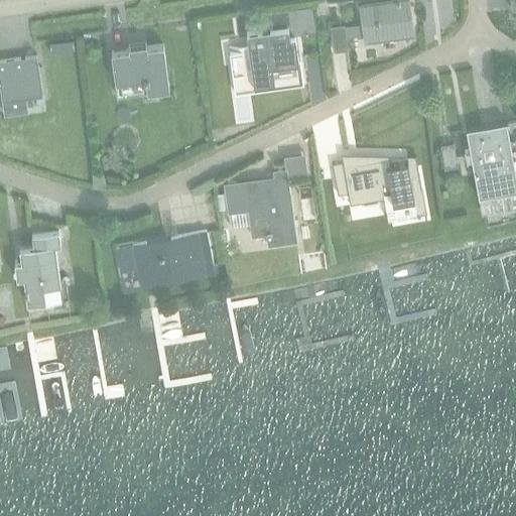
[(345,37),(363,35),(364,40),(412,33),(407,0),(396,0),(359,5),(362,24),(344,26),(343,24),(330,26),(333,51),(347,49),(345,37)]
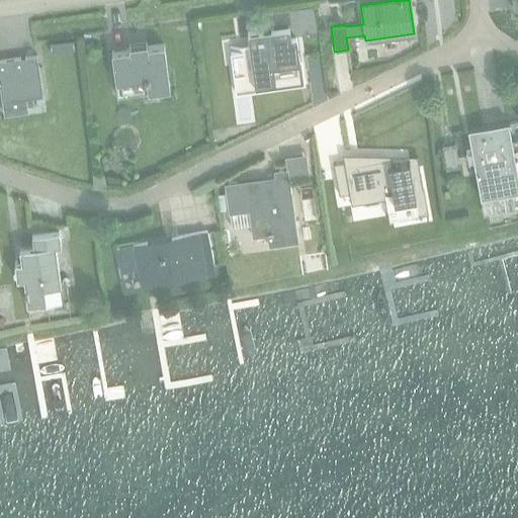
[(316,3),(319,18),(330,17),(327,2),(316,3)]
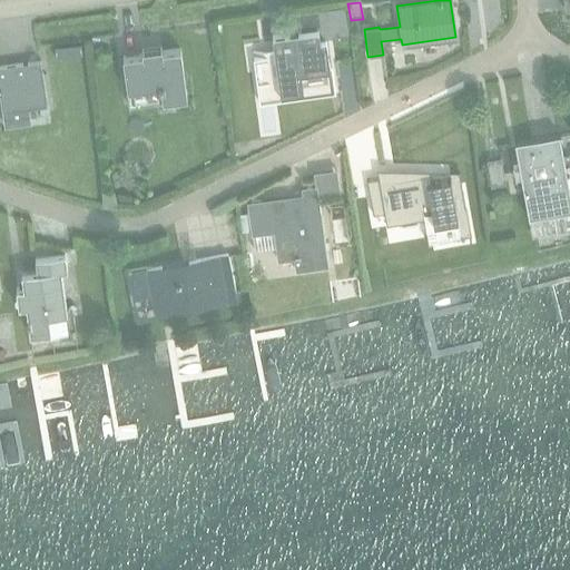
[(343,6),(317,10),(320,27),(346,23),(343,6)]
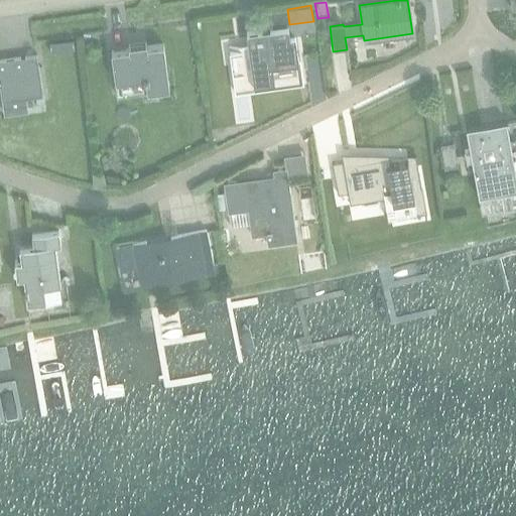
[(186,24),(174,25),(176,39),(187,38),(186,24)]
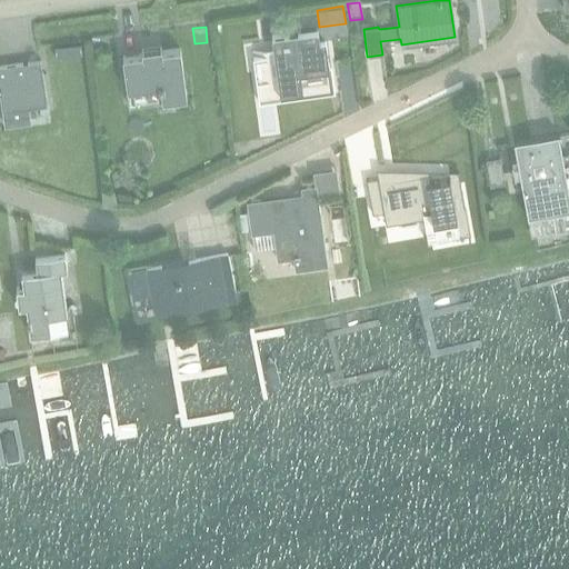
[(316,30),(272,37),(280,93),(326,87),(325,78),(329,77),(325,48),(319,49),(316,30)]
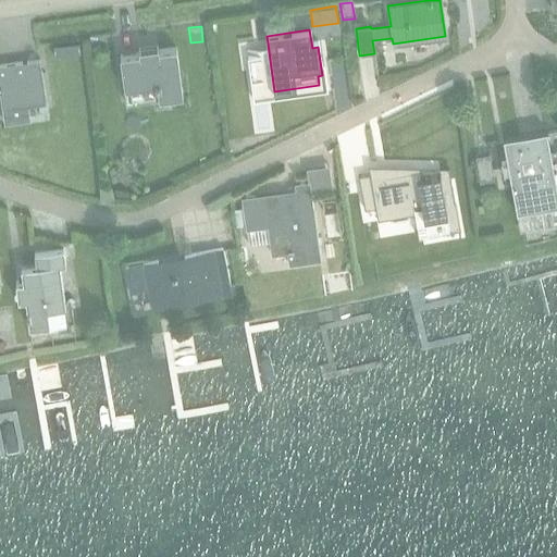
[(138,52),(120,56),(124,88),(156,84),(158,99),(182,96),(175,48),(158,50),(158,46),(138,49),(138,52)]
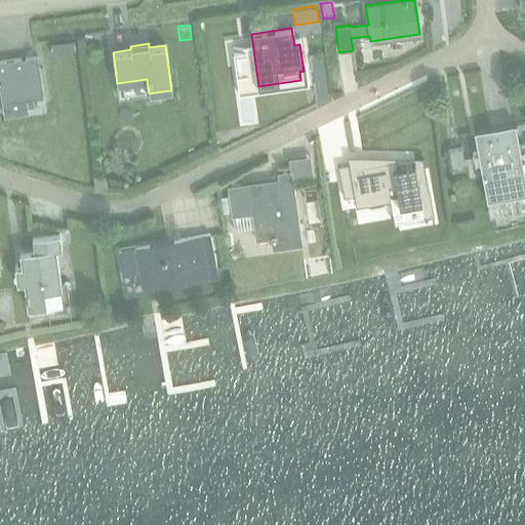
[(241,54),(234,55),(235,67),(250,65),(249,57),(242,58),(241,54)]
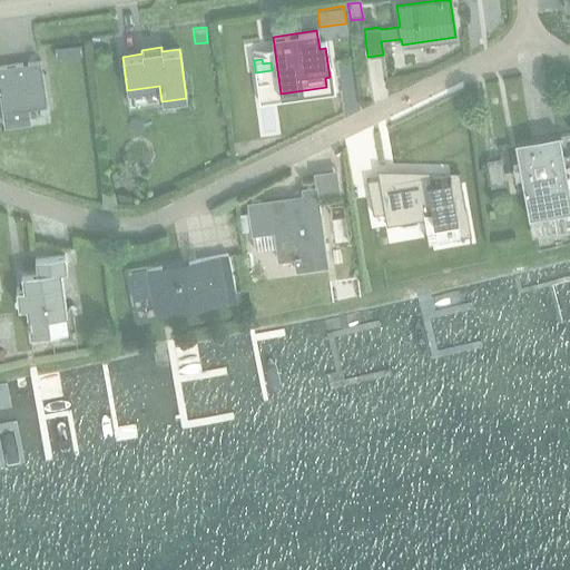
[(27,108),(47,105),(40,61),(0,66),(0,94),(1,106),(27,102),(27,108)]
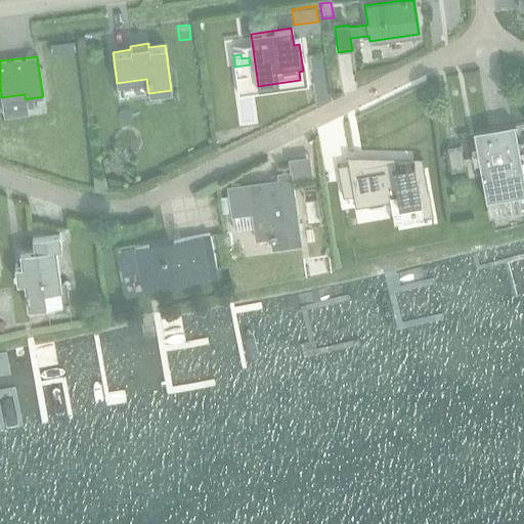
[(253,83),(236,85),(243,130),(259,128),(253,83)]
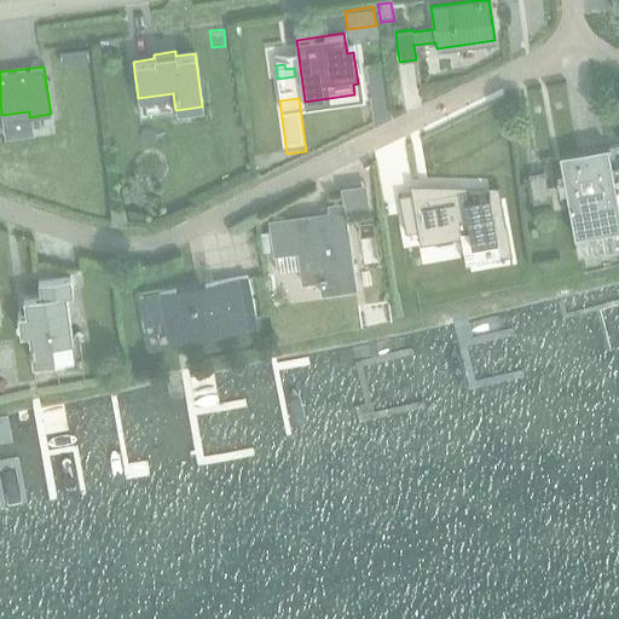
[(559,194),(566,191),(580,275),(618,265),(618,214),(606,145),(559,154),(563,178),(556,179),(559,194)]
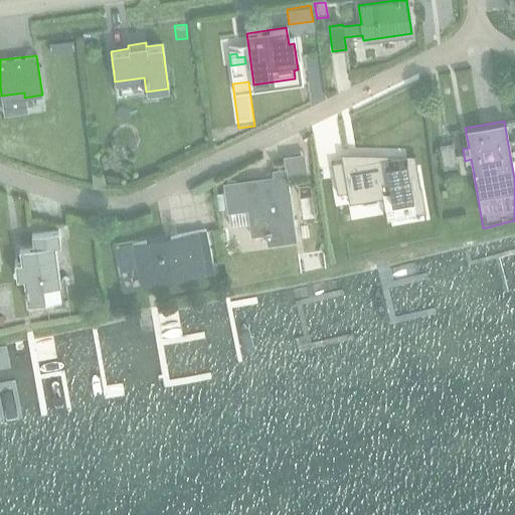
[(458,168),(453,144),(440,147),(445,170),(458,168)]
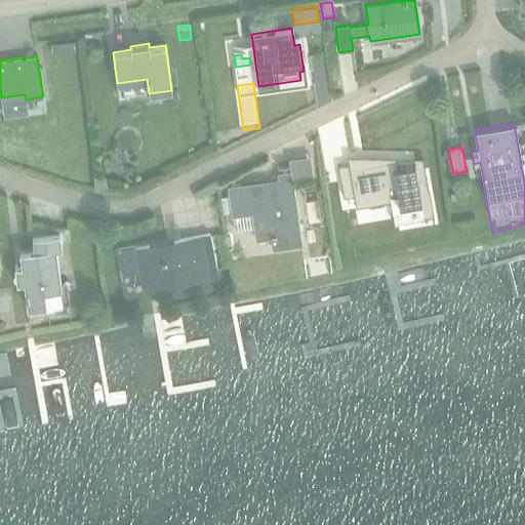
[(291,160),(294,180),(311,178),(308,158),(291,160)]
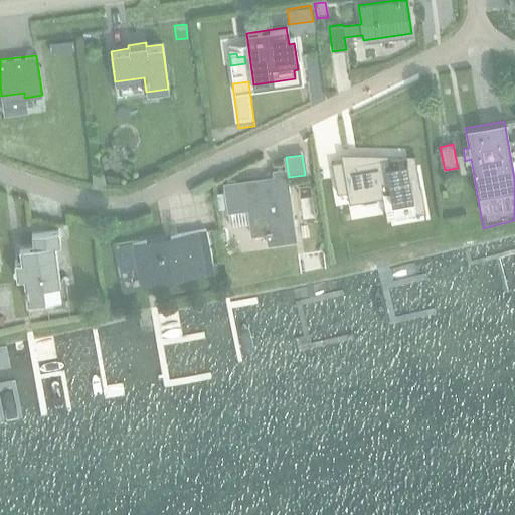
[(356,158),(331,162),(336,193),(347,192),(348,200),(365,197),(364,188),(393,188),(394,188),(395,188),(396,189),(397,189),(397,190),(398,191),(398,192),(398,193),(401,211),(422,208),(423,218),(425,217),(414,155),(412,155),(412,156),(405,157),(406,161),(400,162),(389,164),(387,157),(357,163),(356,158)]
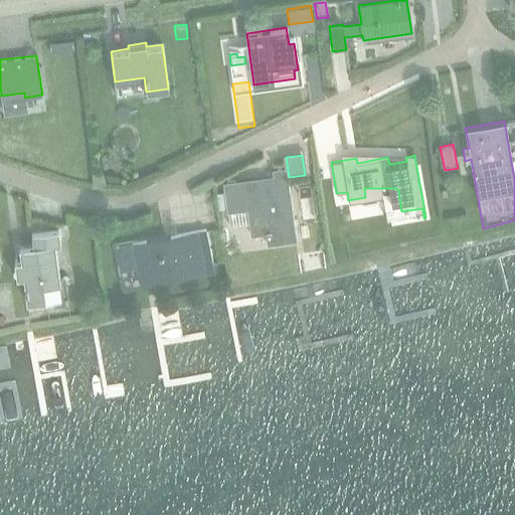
[(260,178),(222,183),(224,192),(226,208),(226,211),(247,208),(251,234),(266,232),(268,243),(295,240),(285,168),(273,169),(275,183),(261,185),(260,178)]
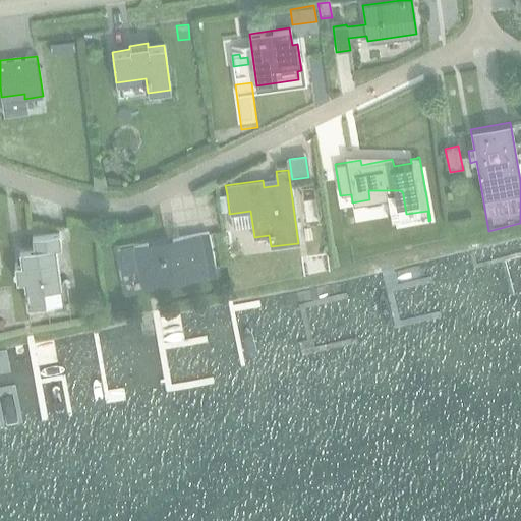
[(227,194),(218,196),(220,212),(229,211),(227,194)]
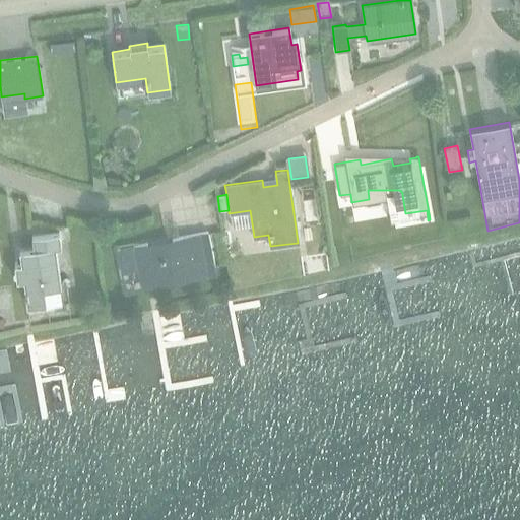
[(221,229),(210,231),(217,268),(228,267),(221,229)]
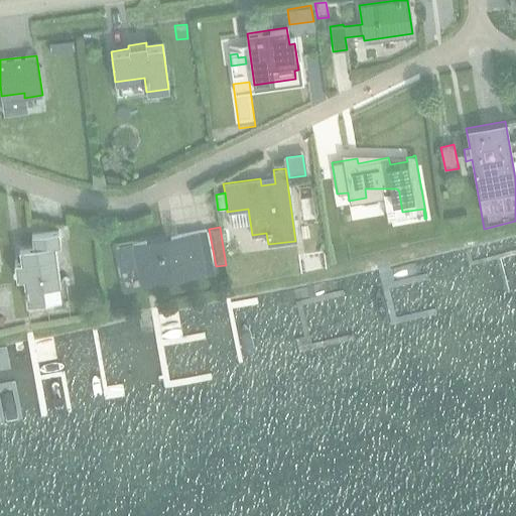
[(33,245),(19,247),(21,260),(14,261),(14,265),(12,268),(13,272),(16,274),(16,278),(23,277),(26,301),(67,296),(65,279),(59,279),(54,244),(59,243),(58,229),(31,233),(33,245)]
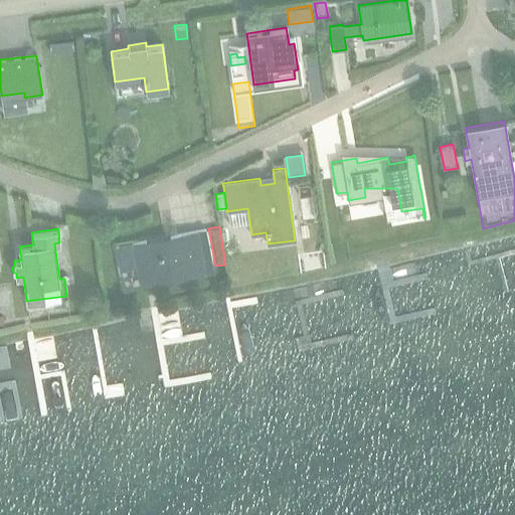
[(139,285),(192,275),(206,272),(204,265),(212,263),(206,229),(170,236),(170,241),(147,245),(146,241),(115,247),(119,270),(136,267),(139,285)]
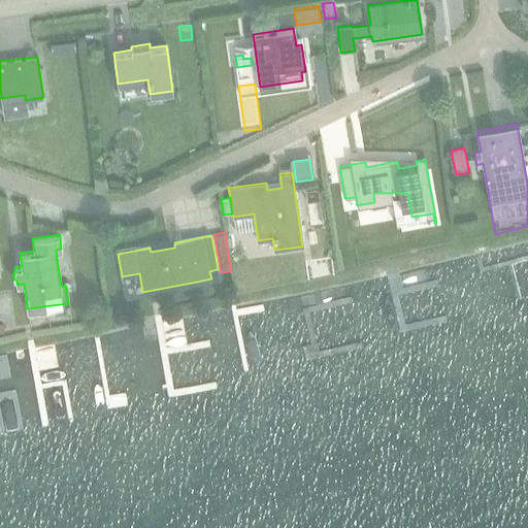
[(9,295),(0,296),(0,319),(11,318),(9,295)]
